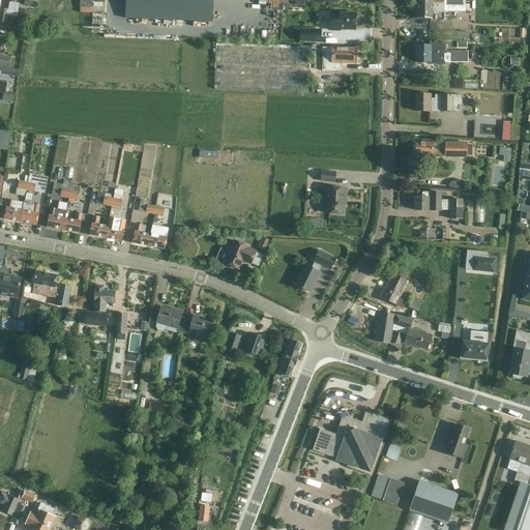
[(125,0),(125,19),(212,23),(213,0),(125,0)]
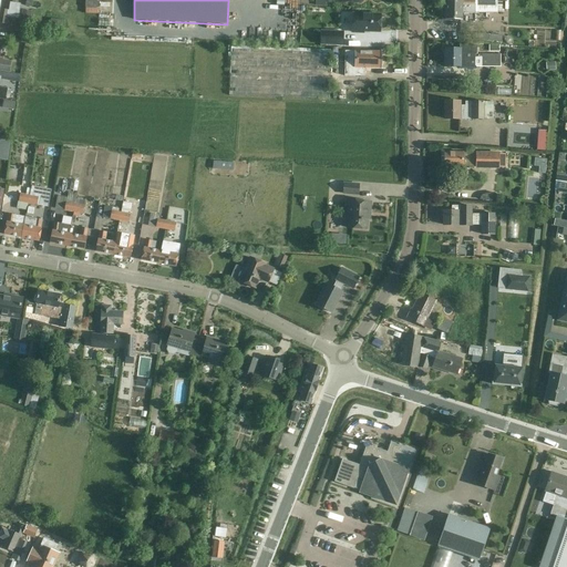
[(445,0),(446,19),(462,19),(462,14),(475,14),(475,12),(503,12),(503,0),(497,0),(445,0)]
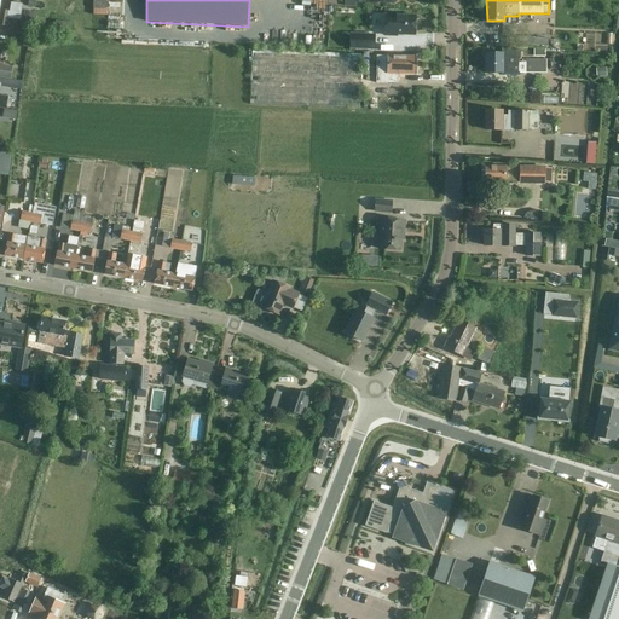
[(0,19),(10,21),(10,19),(21,21),(23,5),(11,3),(10,11),(0,10),(0,19)]
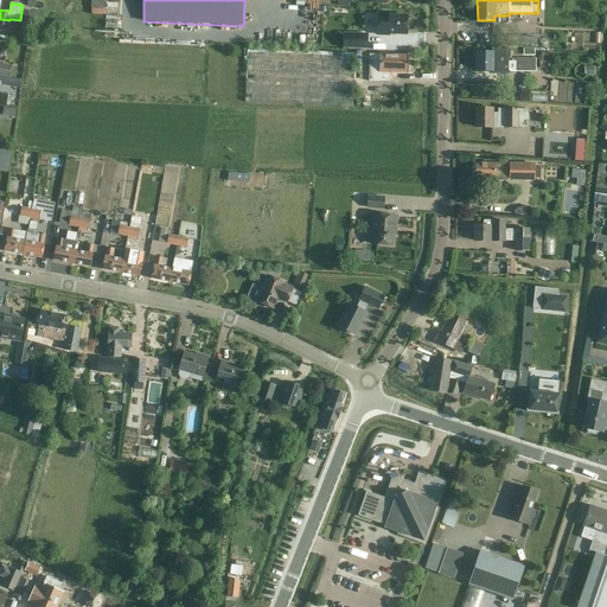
[(25,8),(21,18),(32,21),(34,11),(25,8)]
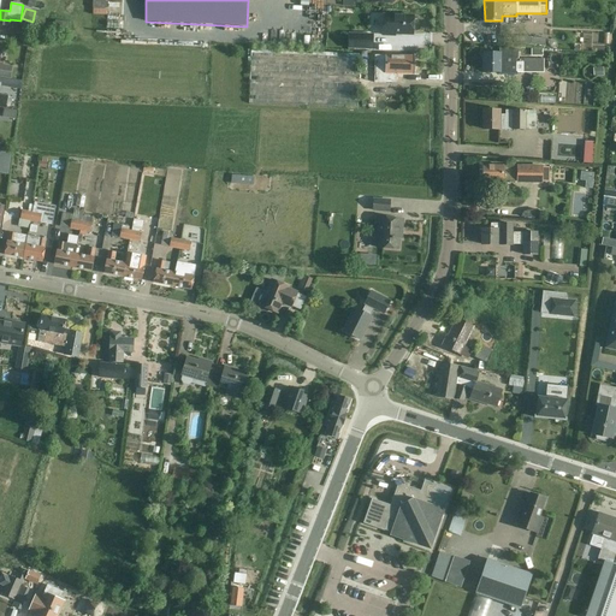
[(395,36),(395,34),(413,35),(414,17),(383,16),(383,35),(395,36)]
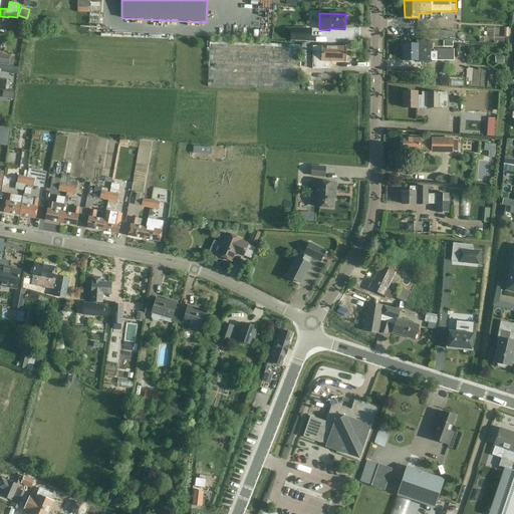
[(9,36),(21,38),(23,30),(10,28),(9,36)]
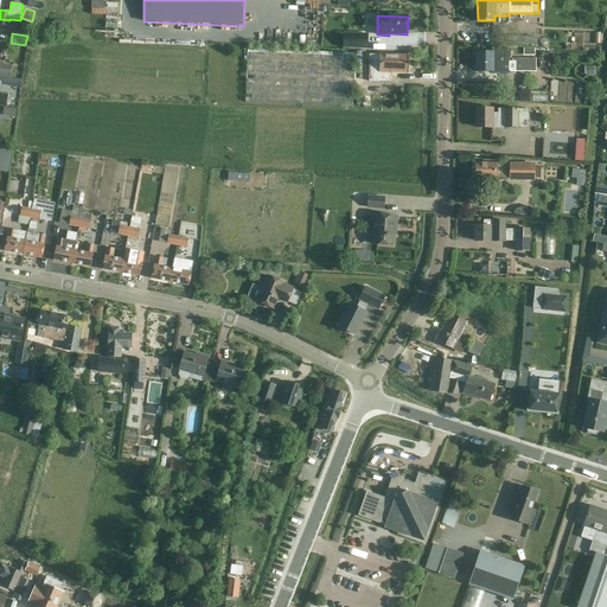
[(368,34),(344,34),(343,48),(366,48),(368,34)]
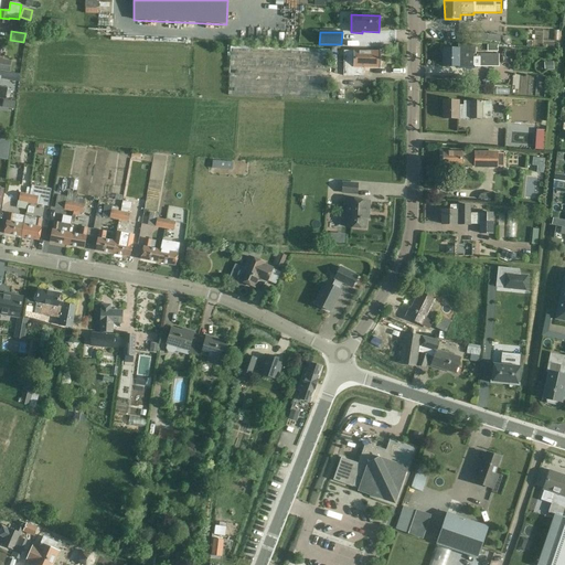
[(472,41),(500,42),(500,35),(473,33),(472,41)]
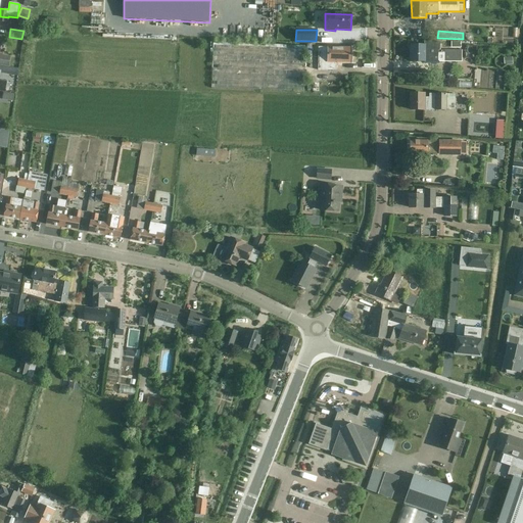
[(0,65),(9,67),(10,57),(0,55),(0,47),(1,42),(0,41),(0,65)]
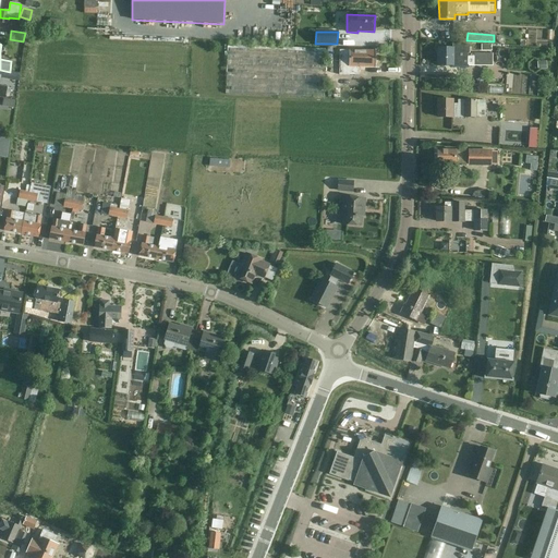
[(451,68),(468,68),(468,67),(493,67),(493,53),(474,53),(474,57),(468,57),(468,55),(469,55),(469,45),(452,44),(452,48),(439,48),(439,65),(451,65),(451,68)]
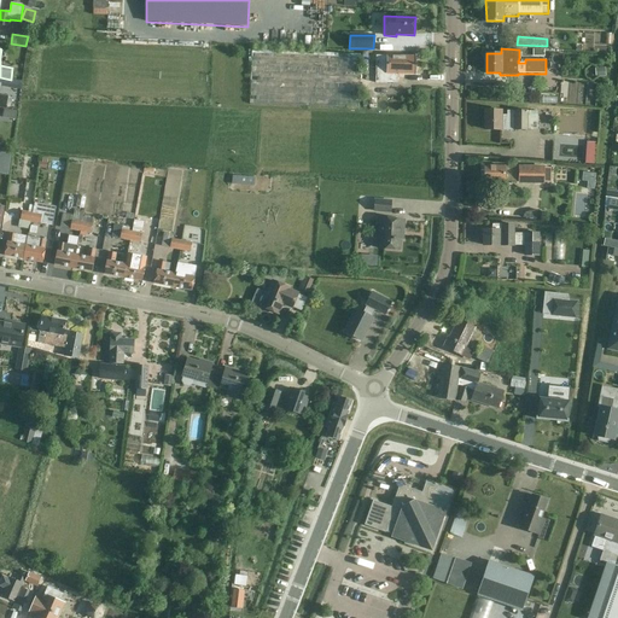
[(360,109),(361,54),(252,51),(250,104),(360,109)]
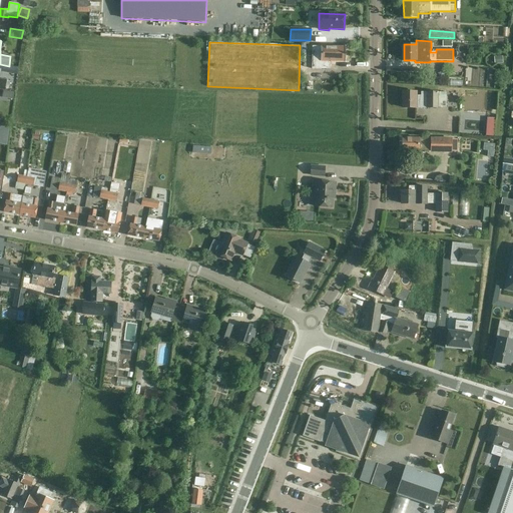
[(302,60),(345,61),(345,48),(322,47),(322,46),(302,45),(302,60)]
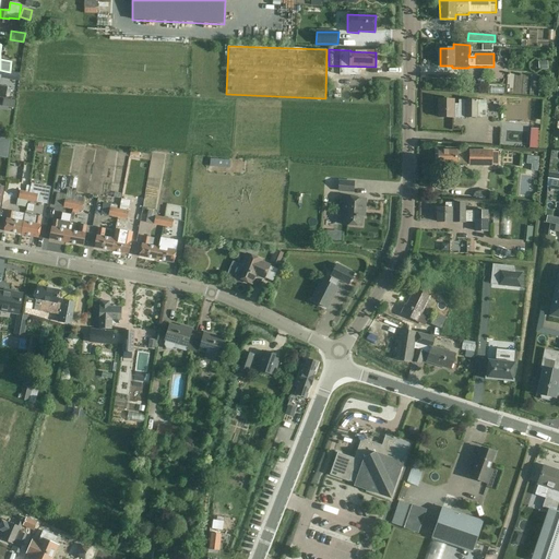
[(15,108),(15,98),(4,99),(4,108),(15,108)]
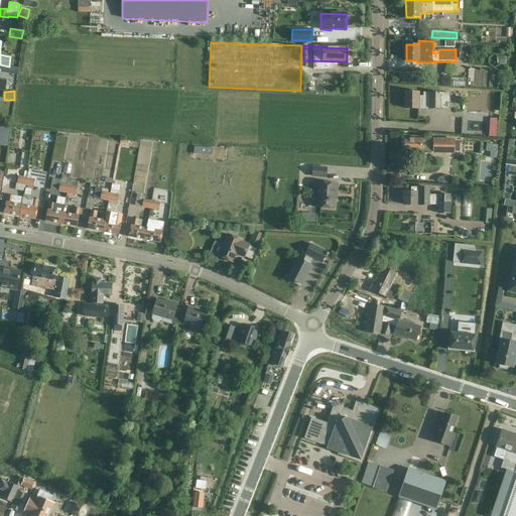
[(405,109),(429,109),(449,109),(449,93),(423,93),(423,96),(418,96),(418,92),(405,92),(405,109)]
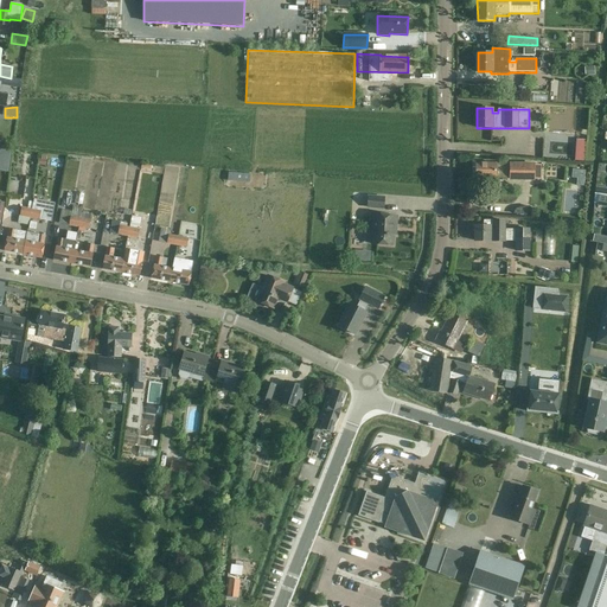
[(577,138),(576,160),(587,160),(587,139),(577,138)]
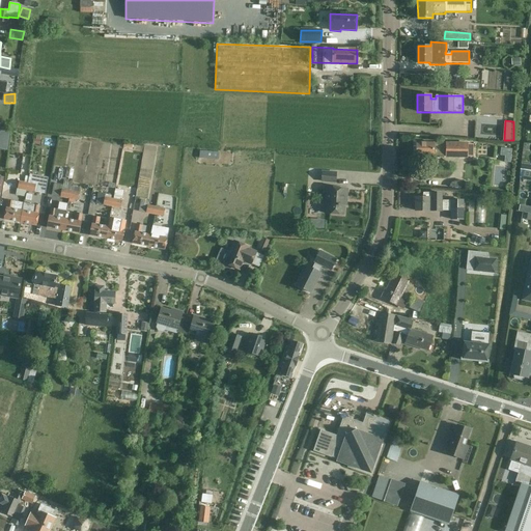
[(445,143),(417,143),(416,157),(425,157),(425,162),(427,164),(431,164),(432,162),(434,157),(445,157),(445,159),(468,159),(468,142),(445,142),(445,143)]
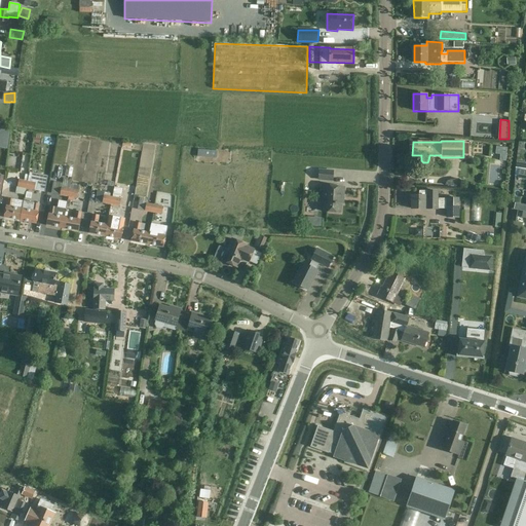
[(317,181),(333,182),(333,171),(318,170),(317,181)]
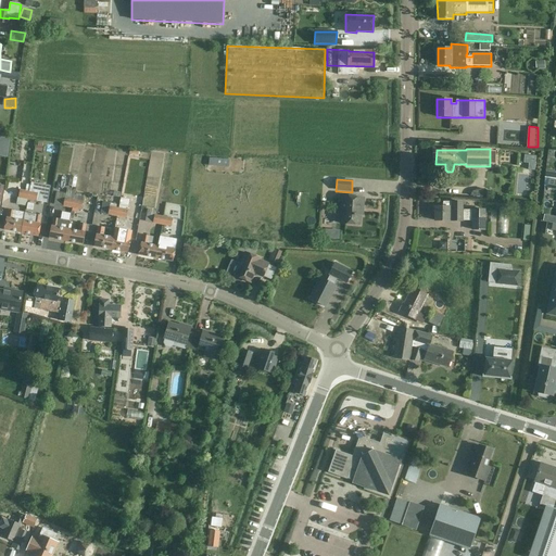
[(27,200),(48,203),(51,187),(30,182),(29,191),(27,200)]
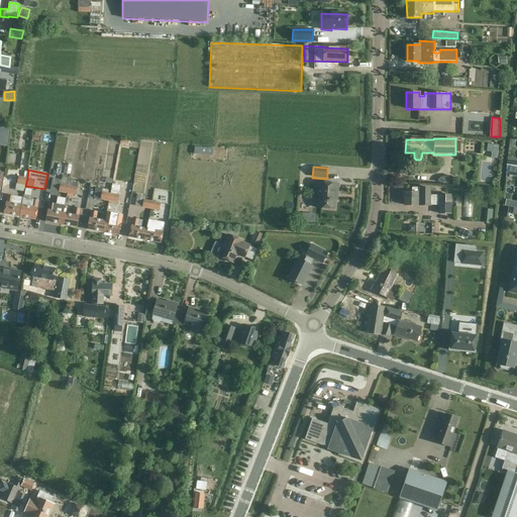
[(24,192),(25,186),(27,178),(18,177),(17,184),(16,184),(15,191),(24,192)]
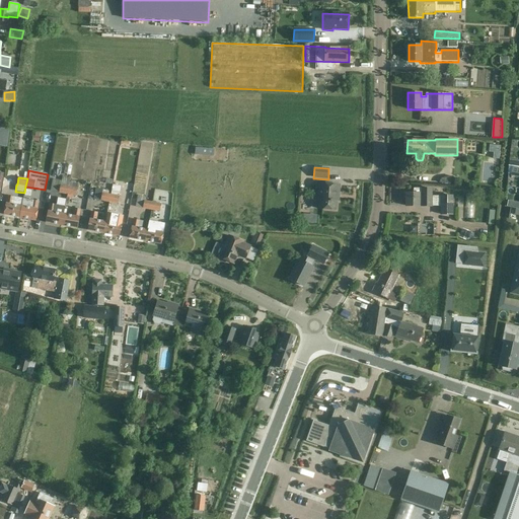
[(59,193),(67,195),(70,182),(70,178),(62,177),(61,181),(53,179),(50,191),(59,193)]
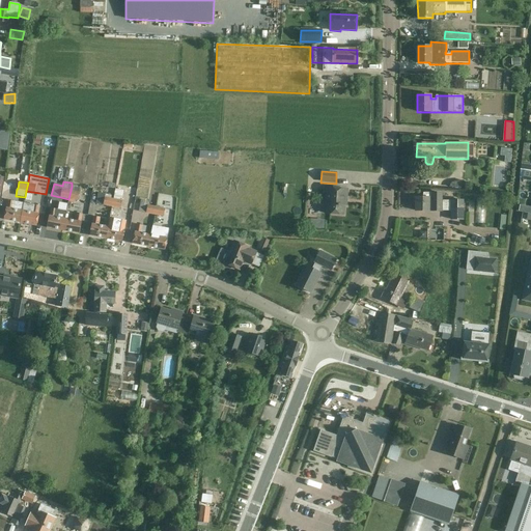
[(80,188),(72,187),(68,199),(78,201),(80,188)]
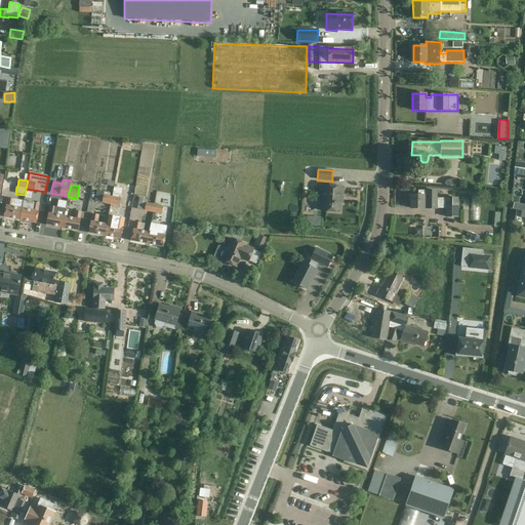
[(321,210),(339,212),(340,196),(342,196),(342,188),(321,186),(321,192),(322,192),(321,210)]
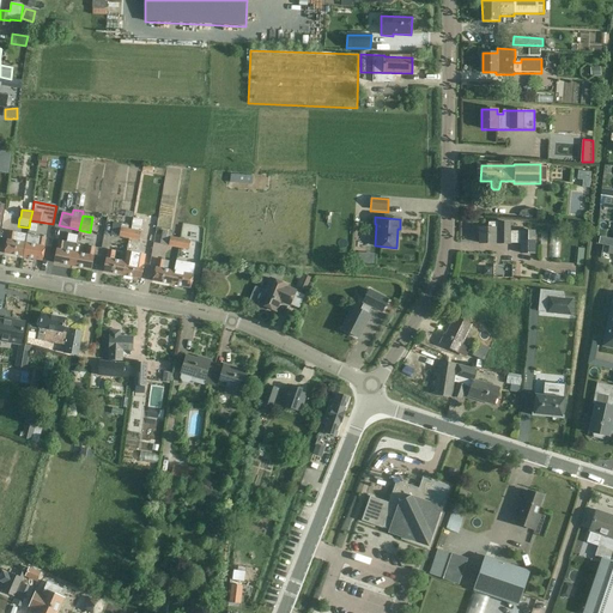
[(111,236),(129,240),(131,230),(120,228),(121,224),(114,223),(111,236)]
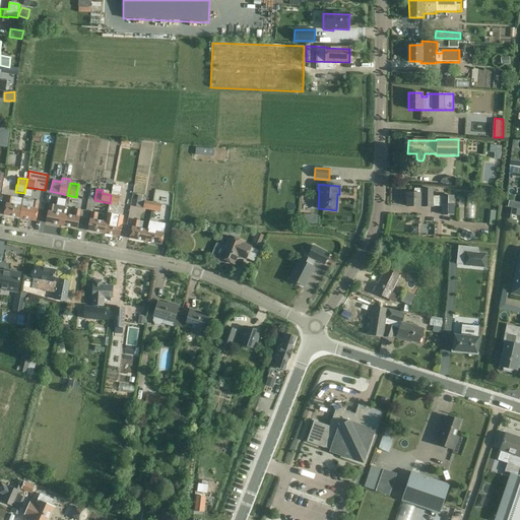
[(407,194),(407,198),(405,199),(404,199),(404,200),(403,204),(404,205),(405,206),(407,206),(423,206),(423,207),(432,207),(441,206),(441,215),(454,215),(454,195),(441,195),(441,196),(432,196),(432,189),(414,189),(414,194),(407,194)]
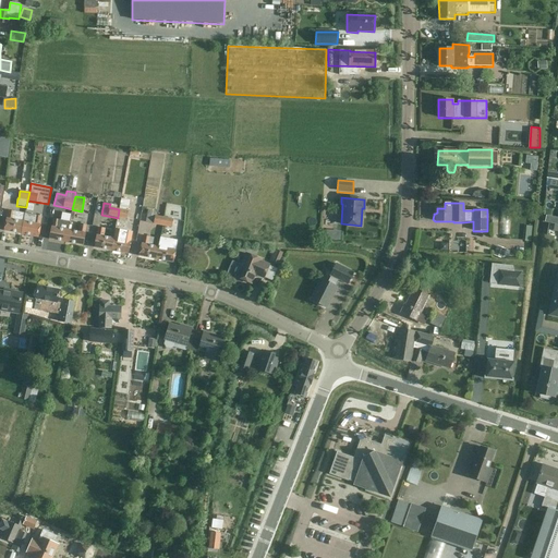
[(119,209),(118,218),(126,219),(128,211),(119,209)]
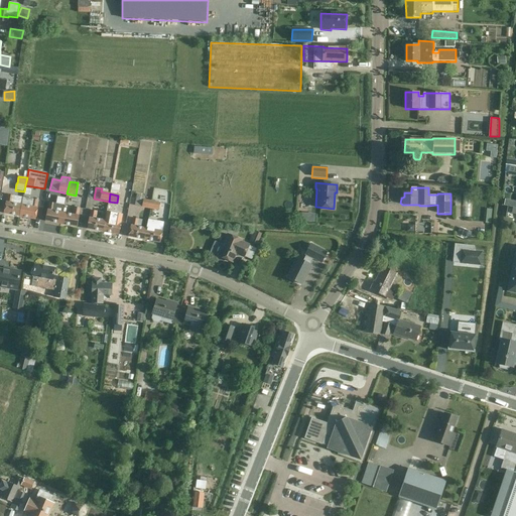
[(4,214),(20,217),(22,206),(20,205),(22,198),(7,195),(4,214)]
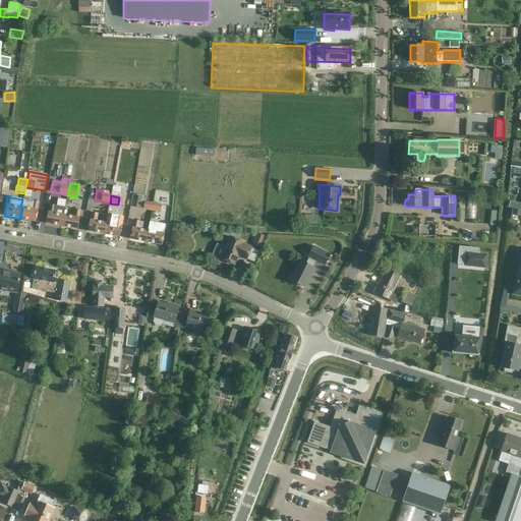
[(142,210),(152,212),(154,203),(146,201),(146,197),(137,196),(135,208),(142,210)]
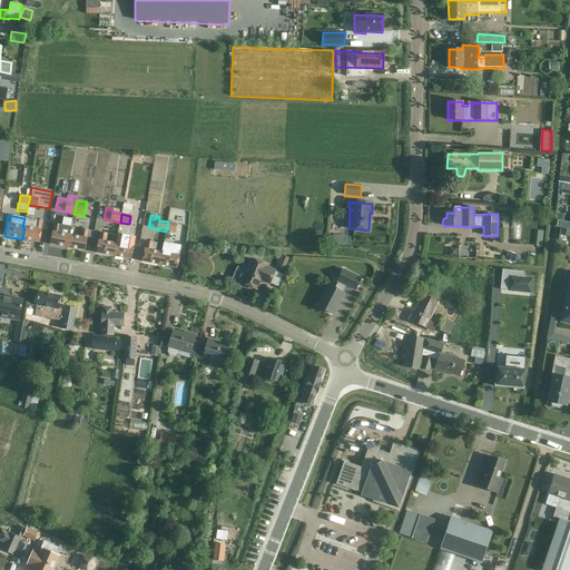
[(36,220),(25,218),(22,226),(25,227),(22,239),(39,243),(43,222),(36,220)]
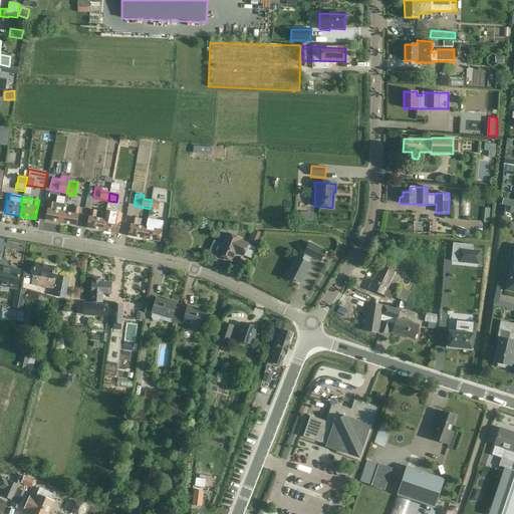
[(513,206),(513,199),(504,197),(502,204),(513,206)]
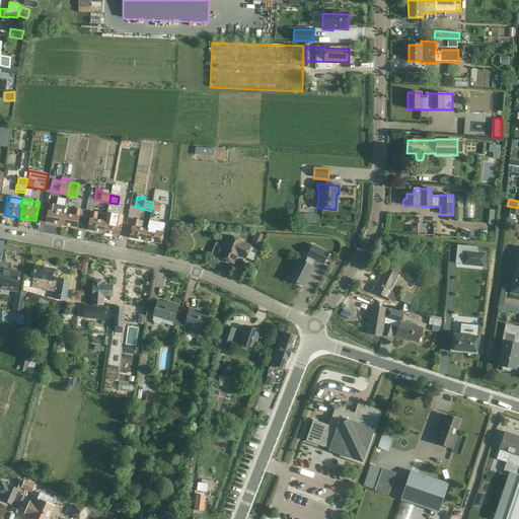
[(153,202),(151,211),(159,212),(160,204),(153,202)]
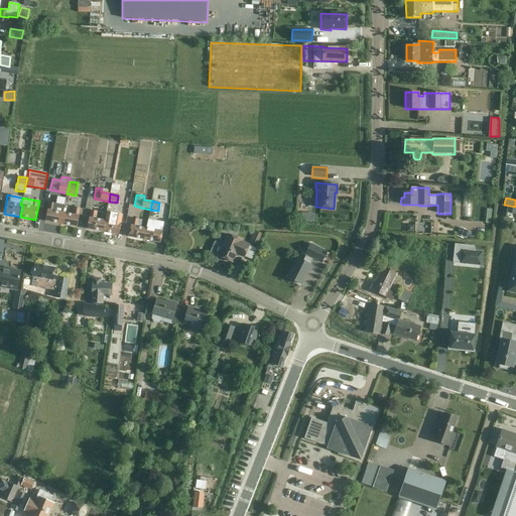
[(45,221),(61,224),(63,213),(54,212),(55,204),(49,203),(45,221)]
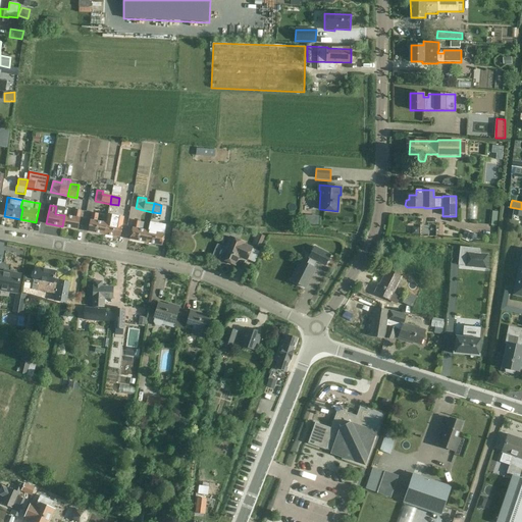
[(62,226),(79,229),(81,218),(80,218),(82,211),(74,210),(72,217),(64,215),(62,226)]
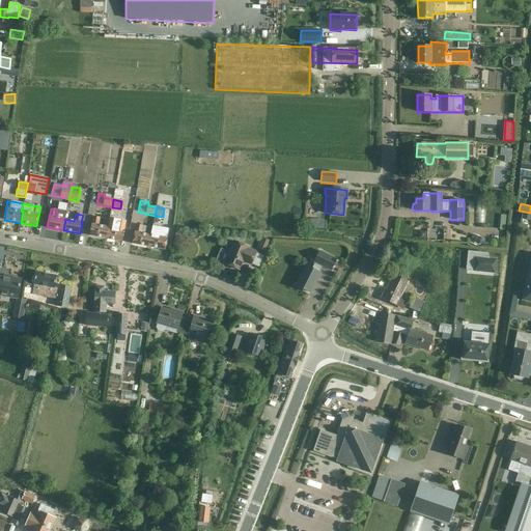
[(89,235),(106,239),(108,227),(99,225),(100,218),(93,217),(89,235)]
